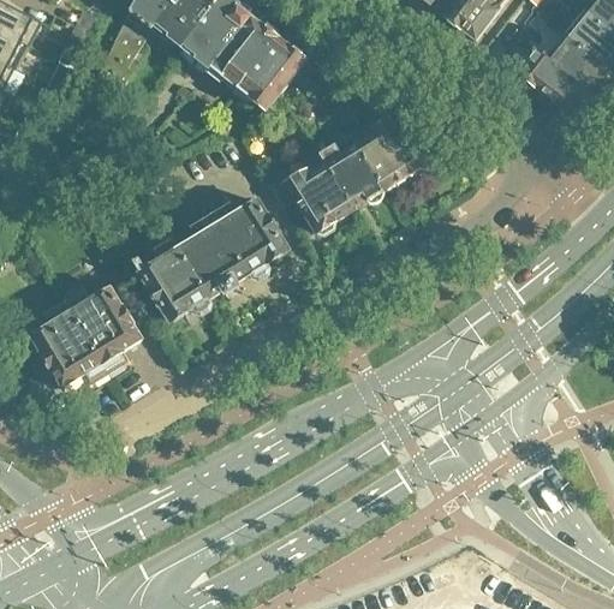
[(0,0),(0,25),(30,42),(45,16),(12,0),(0,0)]
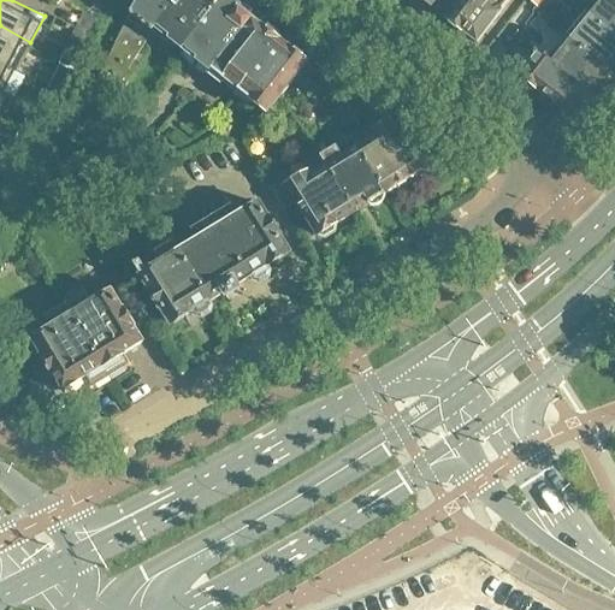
[(152,27),(154,24),(171,0),(135,0),(130,10),(131,10),(126,22),(124,21),(110,49),(94,83),(111,98),(132,65),(130,64),(152,27)]
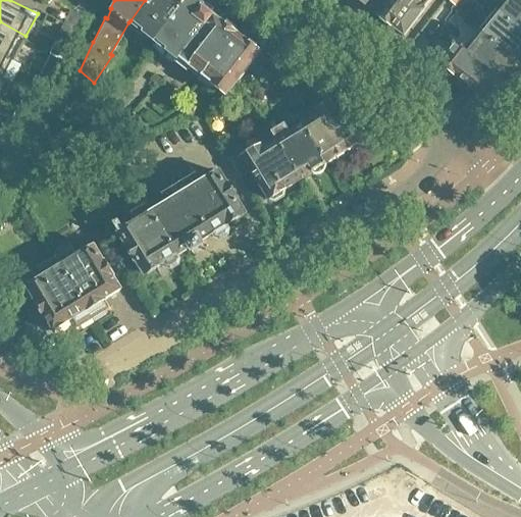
[(154,39),(183,0),(145,0),(131,20),(154,39)]
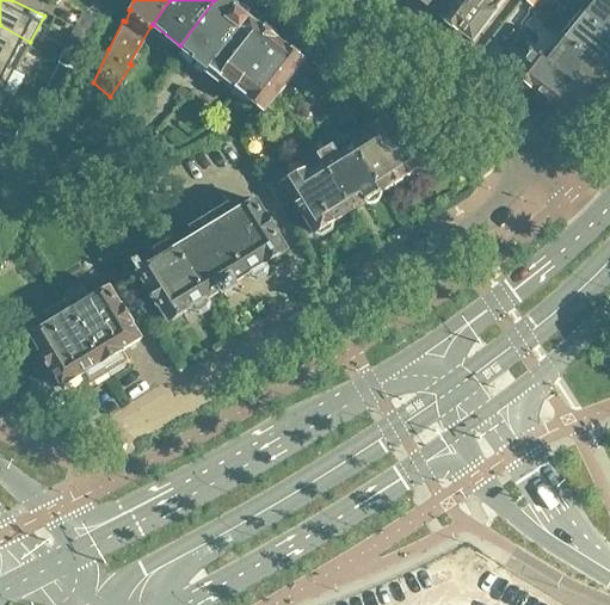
[(208,66),(250,12),(239,4),(238,0),(214,0),(180,45),(208,66)]
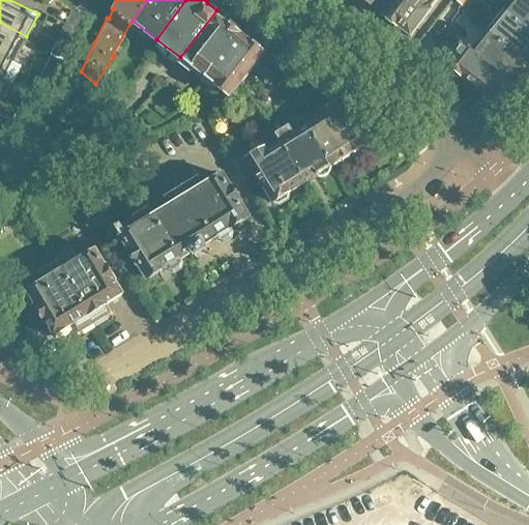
[(370,0),(383,10),(390,0),(370,0)]
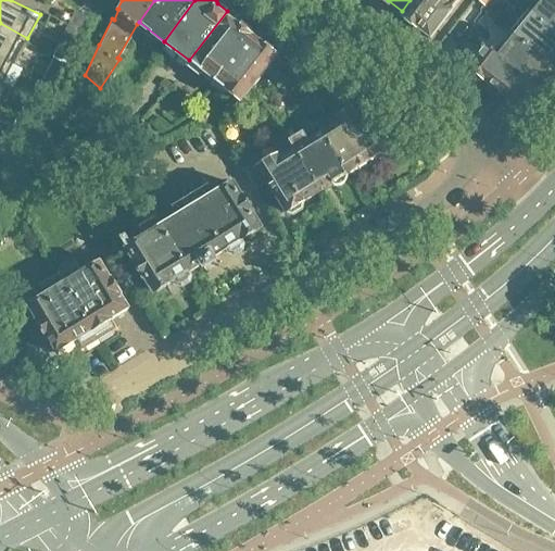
[(431,34),(457,0),(414,0),(404,12),(406,13),(405,20),(413,26),(414,25),(419,25),(420,25),(431,34)]
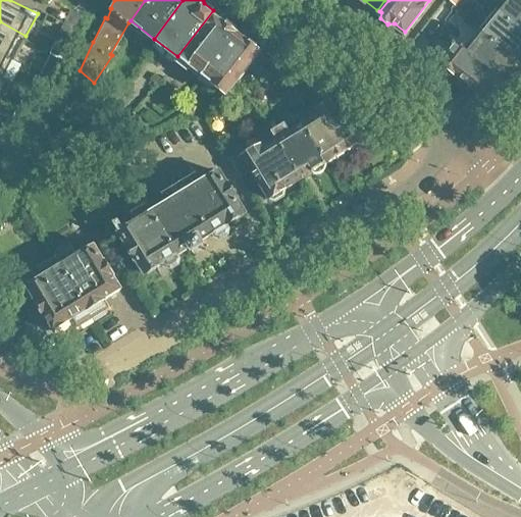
[(503,0),(498,6),(520,24),(520,0),(503,0)]
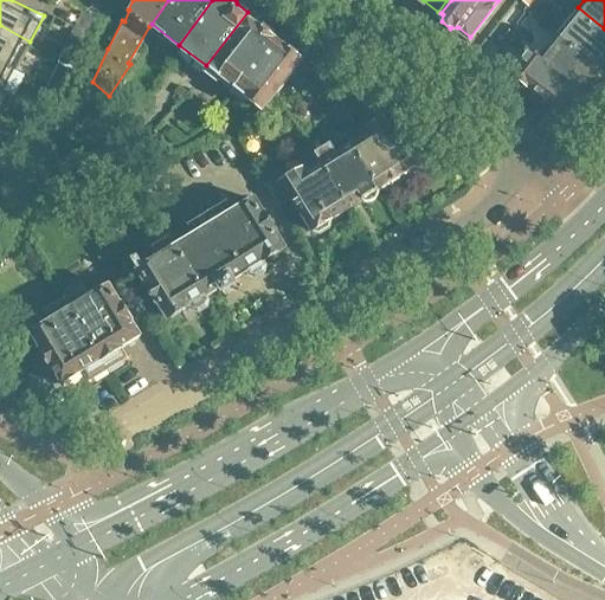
[(604,28),(578,7),(559,31),(604,66),(604,28)]
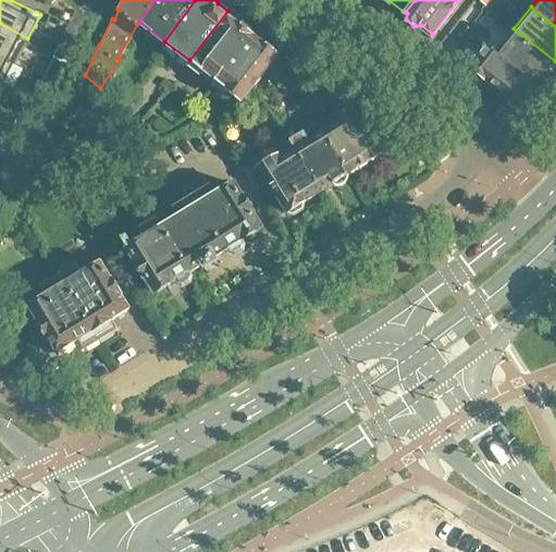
[(214,80),(251,31),(251,25),(245,19),(239,20),(237,19),(227,12),(227,11),(189,60),(214,80)]
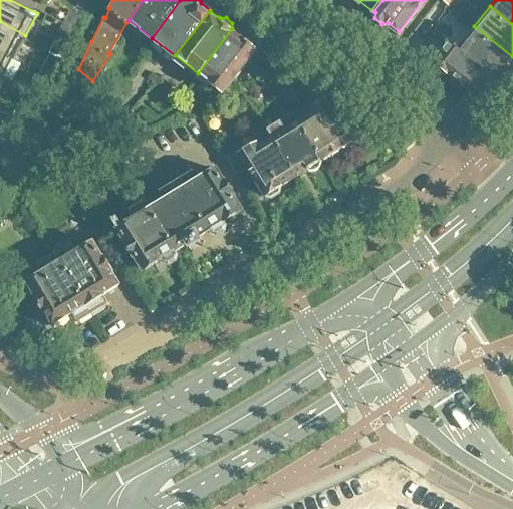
[(0,46),(15,54),(25,35),(0,21),(0,46)]
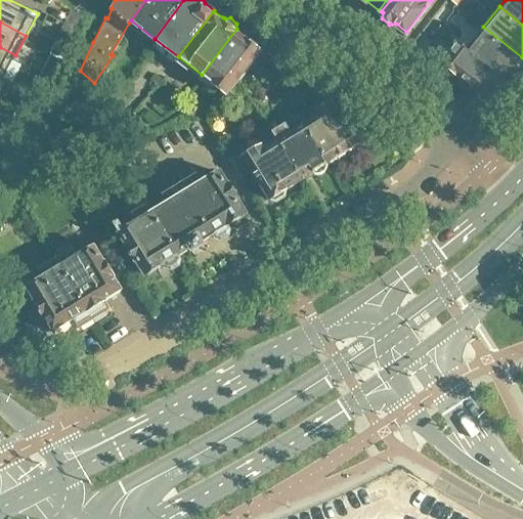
[(522,57),(483,27),(467,47),(509,81),(510,81),(522,69),(521,69),(522,67),(522,57)]
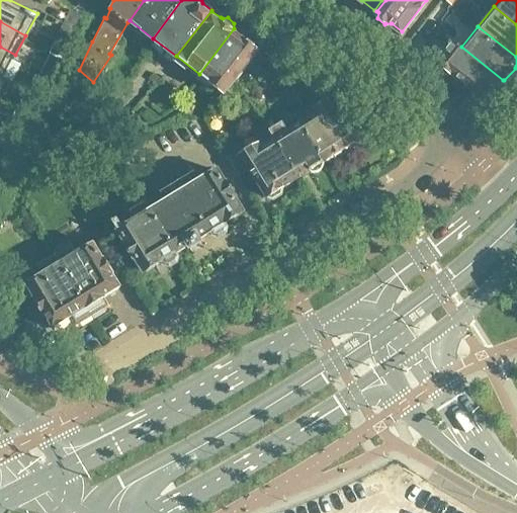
[(224,92),(258,48),(257,41),(250,35),(250,36),(245,36),(244,35),(244,36),(235,29),(235,28),(234,28),(199,74),(224,92)]
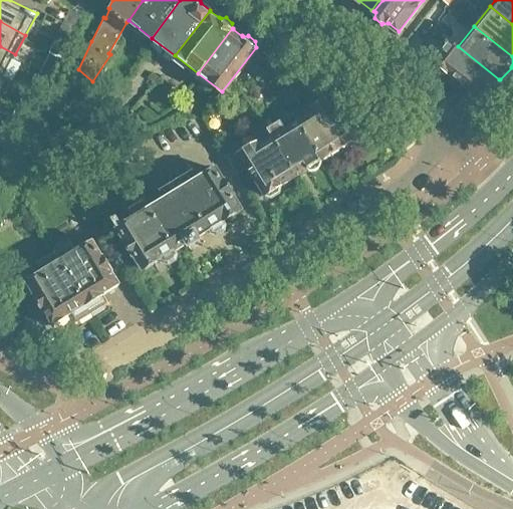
[(50,49),(58,52),(64,40),(56,36),(49,48),(50,49)]
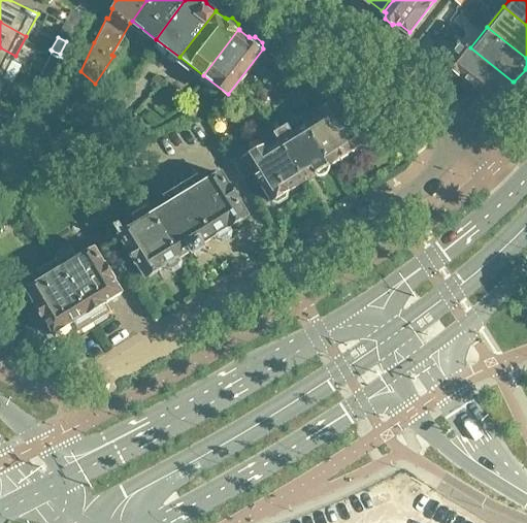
[(495,98),(513,82),(470,47),(459,38),(452,46),(456,48),(446,61),(450,63),(449,68),(455,73),(460,71),(484,90),(483,92),(485,97),(490,98),(491,96),(495,98)]
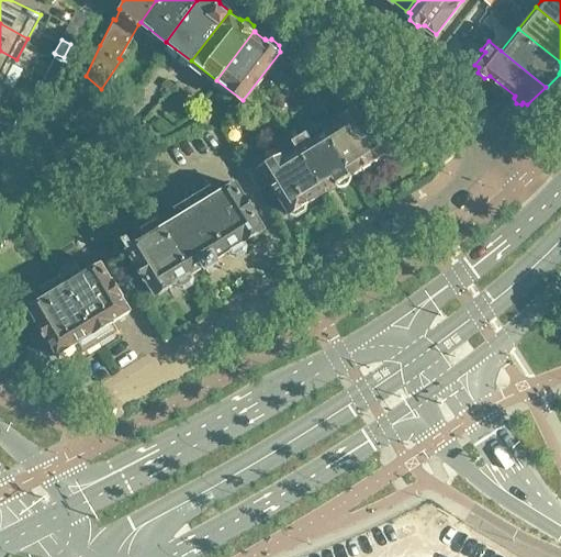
[(17,60),(17,59),(0,51),(0,77),(3,79),(14,59),(17,60)]
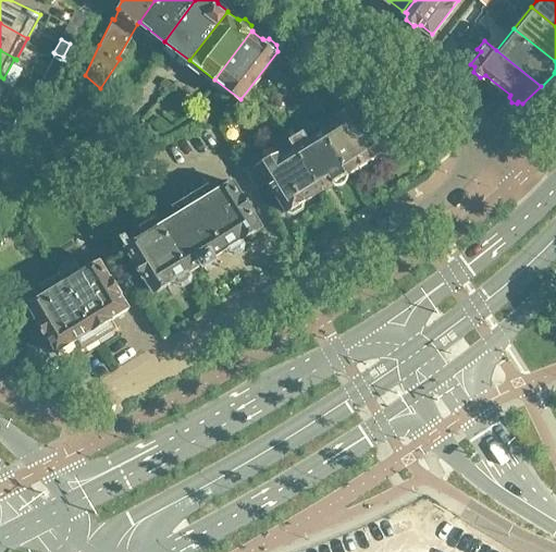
[(63,57),(54,53),(44,74),(49,76),(53,78),(64,58),(63,57)]
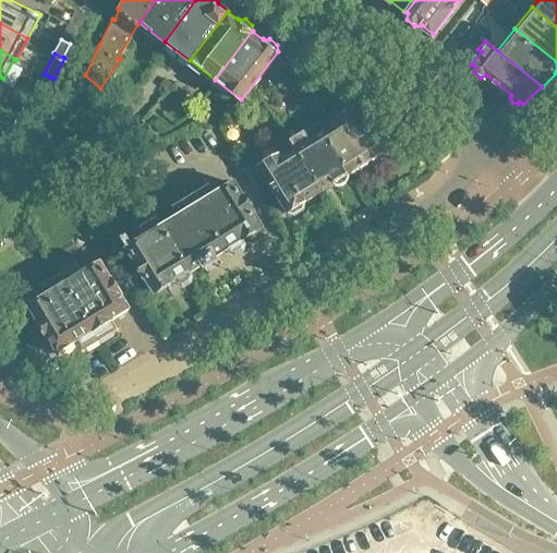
[(282,67),(295,85),(311,74),(297,56),(282,67)]
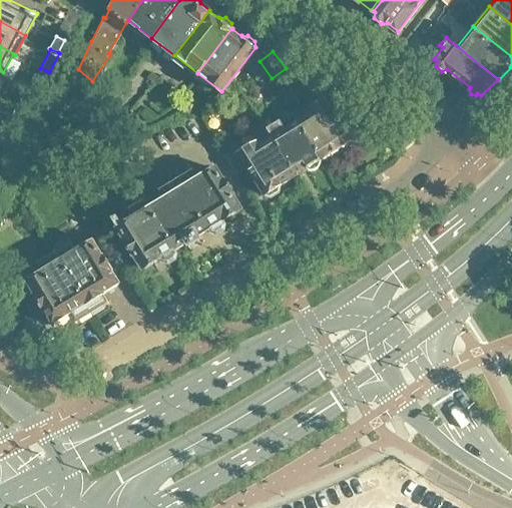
[(286,68),(272,78),(280,89),(294,79),(286,68)]
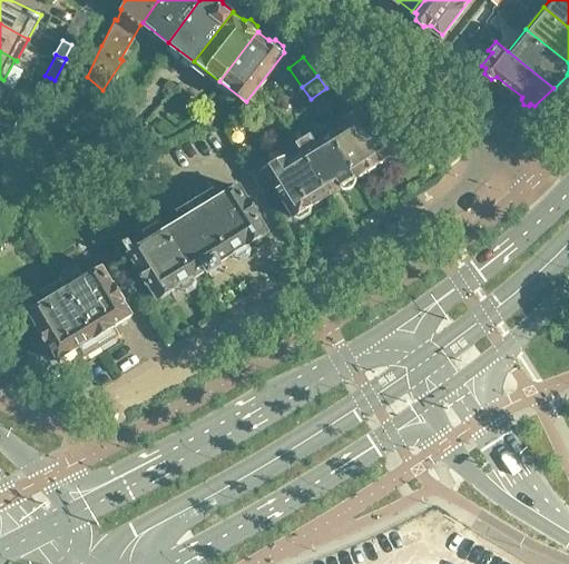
[(37,81),(30,95),(39,99),(46,86),(37,81)]
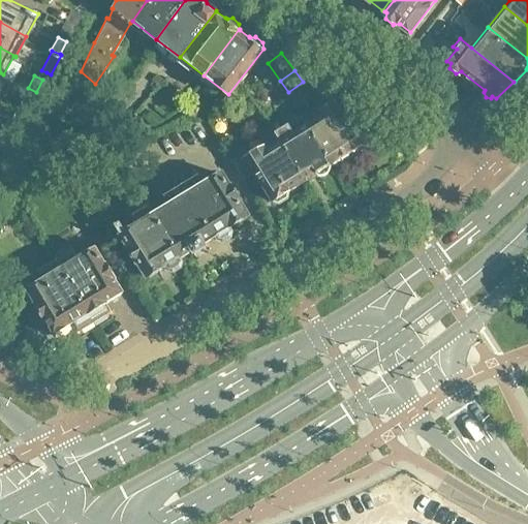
[(36,92),(28,88),(22,100),(30,104),(36,92)]
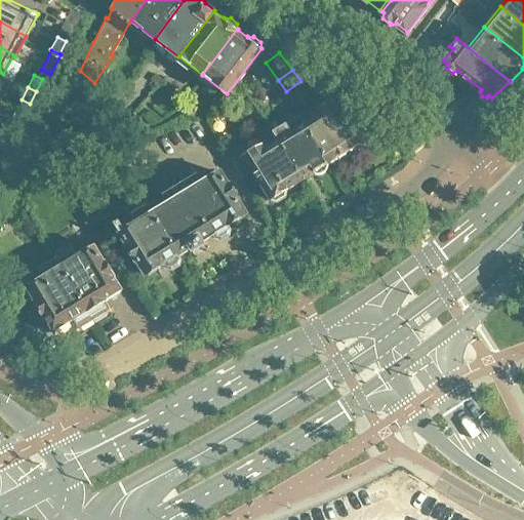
[(362,128),(357,121),(354,122),(345,107),(343,108),(337,107),(330,94),(300,113),(331,160),(339,155),(344,161),(363,149),(359,143),(360,142),(365,144),(369,130),(362,128)]
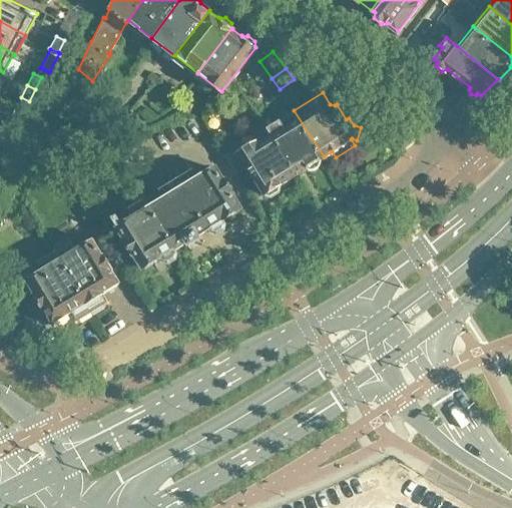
[(324,156),(294,110),(268,126),(296,173),(307,166),(312,167),(316,166),(318,165),(321,161),(322,157),(324,156)]
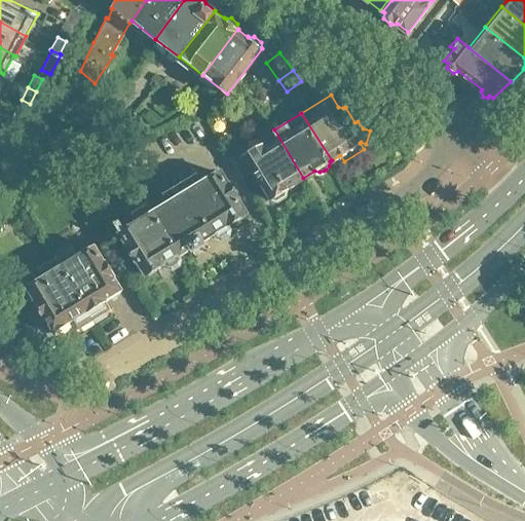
[(16,129),(8,124),(2,137),(10,142),(16,129)]
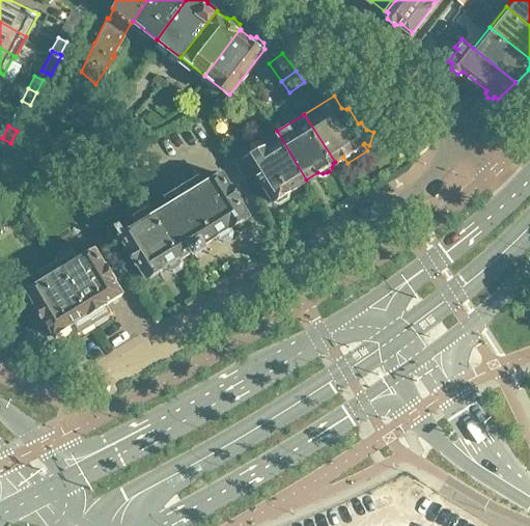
[(306,180),(277,131),(261,141),(265,146),(248,157),(275,199),(281,200),(289,196),(290,190),(291,190),(290,189),(306,180)]
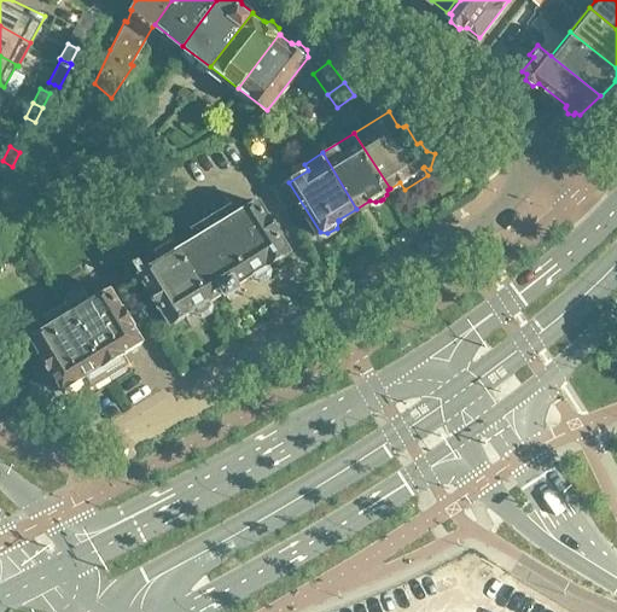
[(272,184),(285,205),(291,200),(279,179),(272,184)]
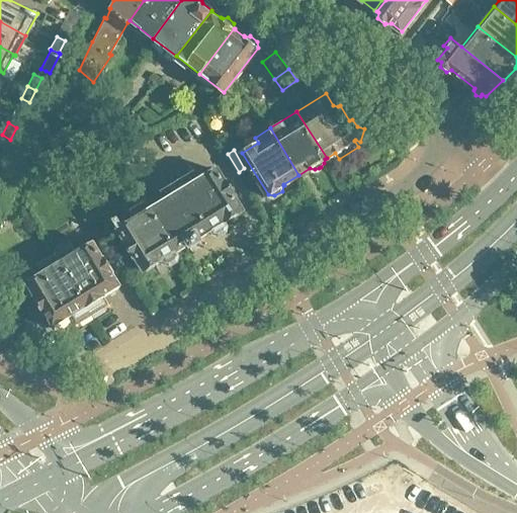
[(244,208),(236,195),(237,194),(228,180),(227,180),(219,166),(184,186),(210,229),(212,228),(214,232),(219,233),(227,228),(228,224),(226,220),(244,208)]
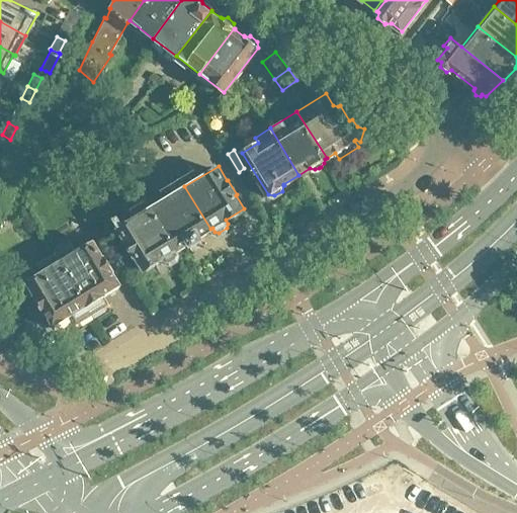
[(210,229),(184,186),(152,206),(178,249),(189,243),(191,246),(202,239),(199,236),(210,229)]
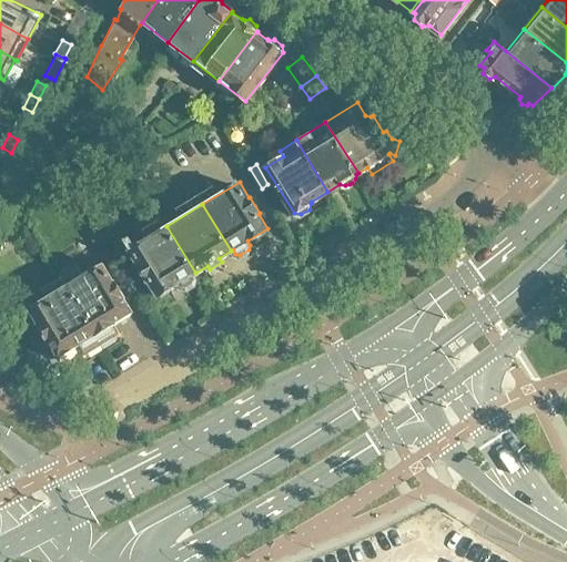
[(195,273),(166,226),(135,245),(130,236),(125,239),(131,248),(130,248),(140,265),(139,265),(149,281),(149,279),(159,295),(179,283),(181,286),(186,288),(195,283),(196,278),(194,274),(195,273)]
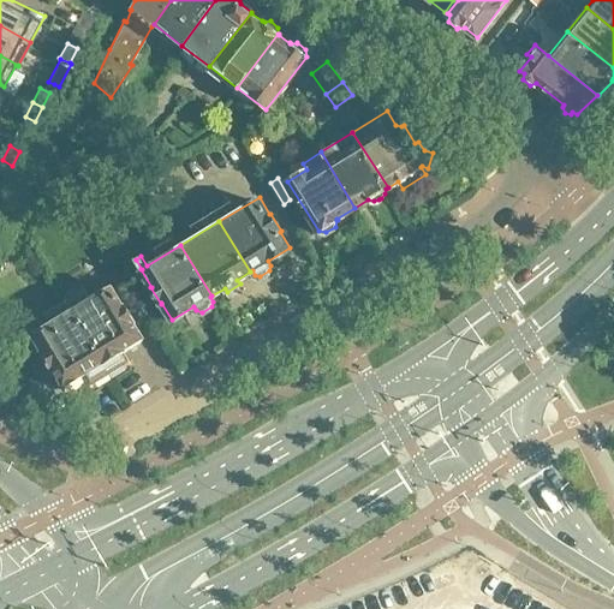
[(143,336),(133,321),(135,320),(123,302),(112,286),(106,276),(101,279),(107,290),(93,298),(87,287),(66,299),(113,376),(131,365),(133,356),(125,353),(124,351),(125,350),(124,348),(143,336)]
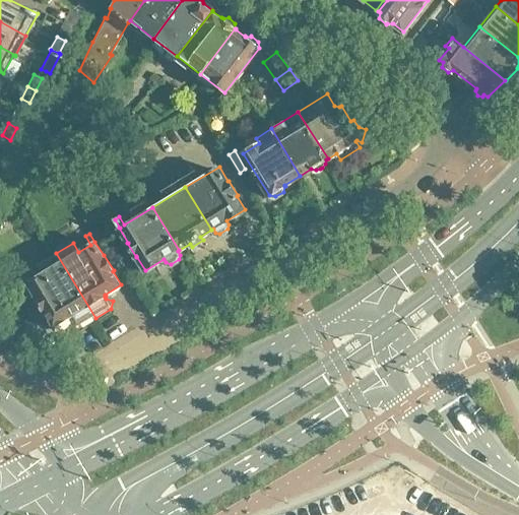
[(95,318),(56,253),(41,262),(46,271),(31,279),(26,271),(23,273),(28,282),(27,282),(37,297),(36,297),(39,302),(34,304),(42,316),(46,313),(54,326),(71,316),(72,316),(74,319),(73,325),(81,326),(95,318)]
